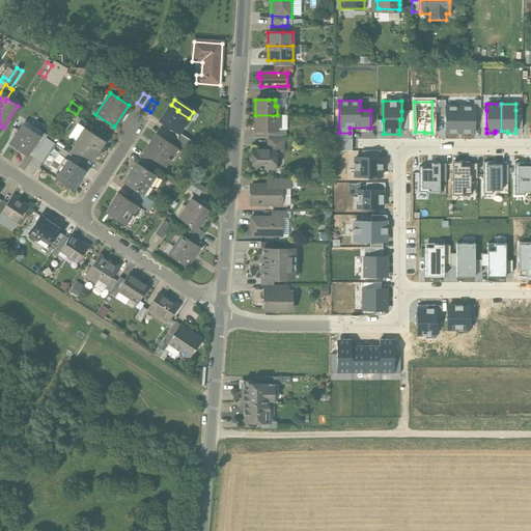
[(178,110),(171,105),(160,121),(178,134),(189,118),(177,111),(178,110)]
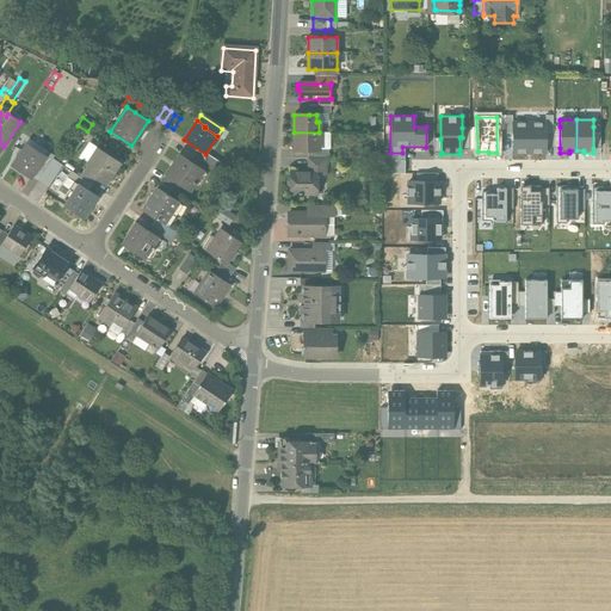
[(529,123),(512,123),(512,134),(512,154),(529,154),(529,123)]
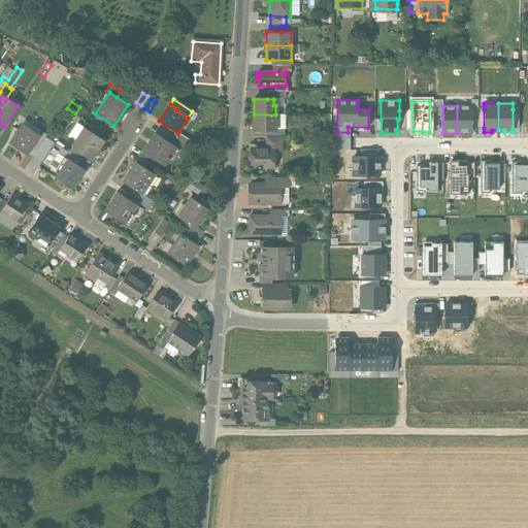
[(471,106),(457,106),(457,133),(471,133),(471,116),(471,106)]
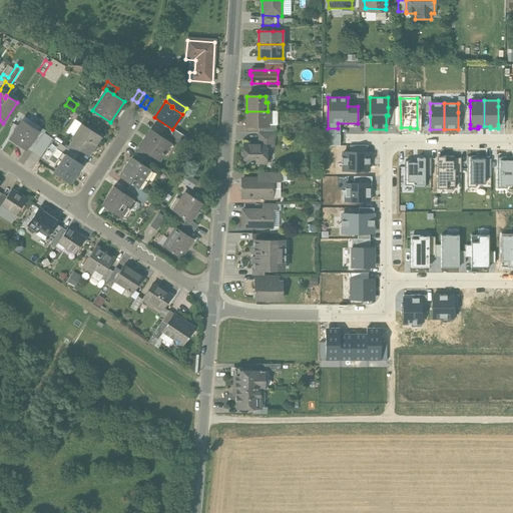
[(246,111),(246,126),(259,126),(268,126),(268,125),(268,111),(246,111)]
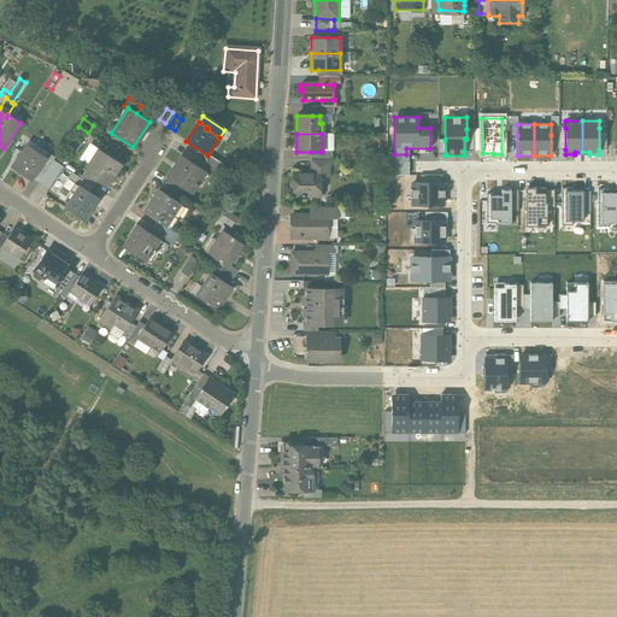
[(45,159),(27,146),(12,168),(31,180),(31,178),(41,165),(45,159)]
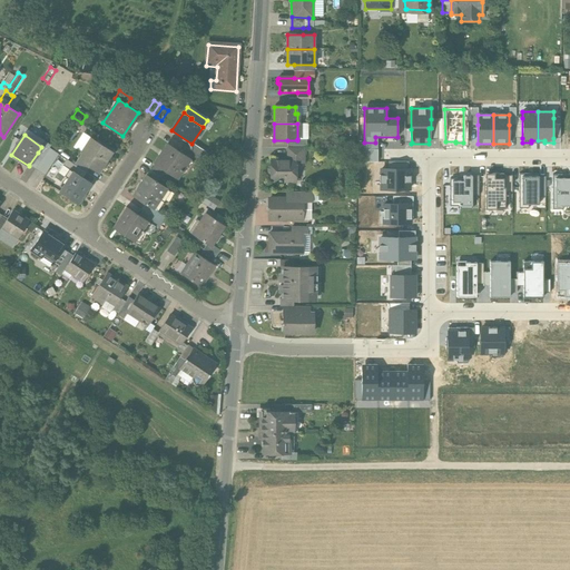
[(112,153),(90,138),(80,153),(82,154),(78,159),(89,167),(97,173),(104,161),(106,163),(112,153)]
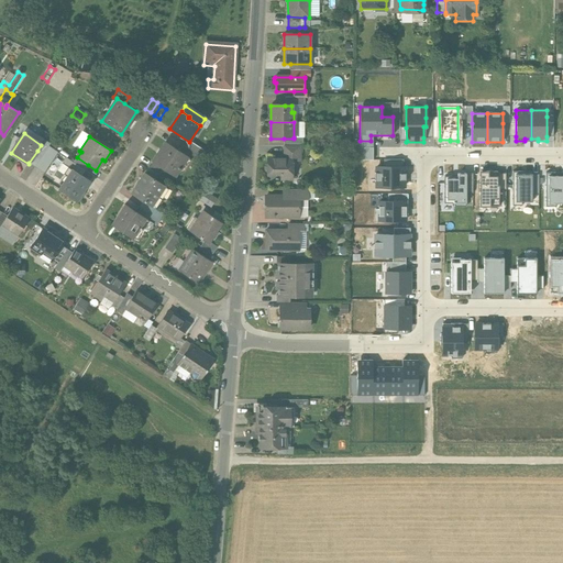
[(179,151),(166,142),(152,163),(153,163),(163,169),(175,177),(188,157),(179,151)]
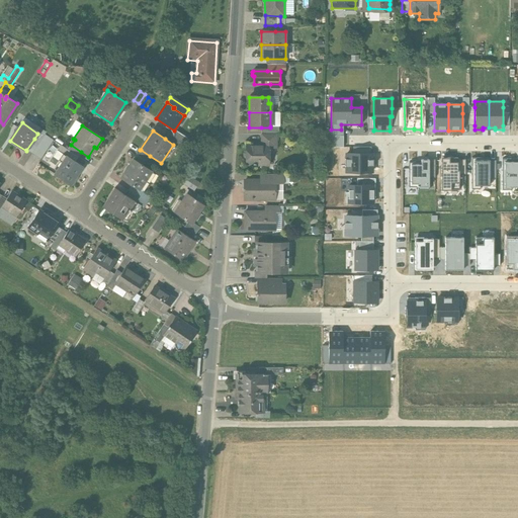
[(176,132),(172,137),(183,144),(187,138),(176,132)]
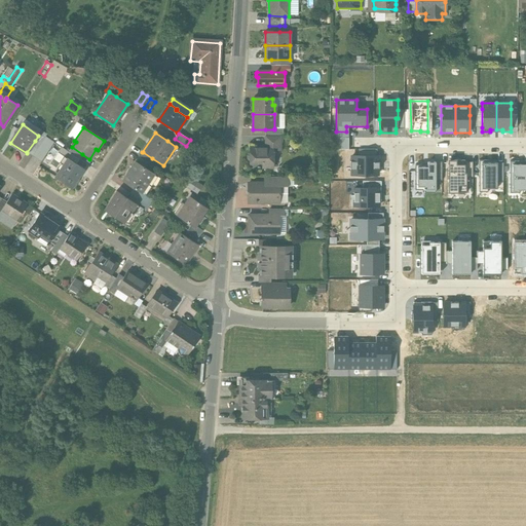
[(167,141),(176,147),(188,155),(191,150),(186,146),(175,139),(171,136),(167,141)]
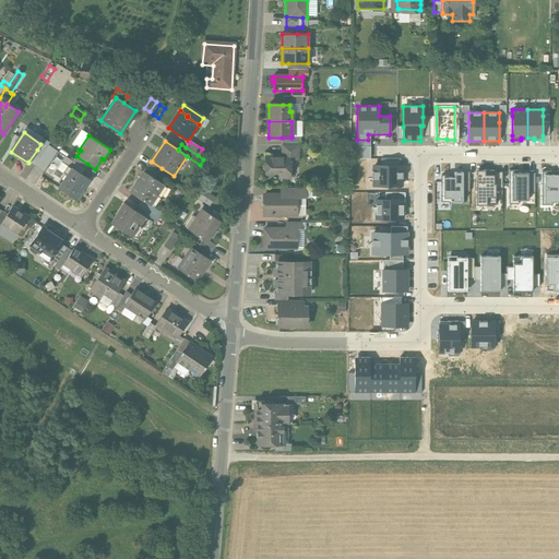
[(298,145),(282,145),(282,157),(289,157),(289,161),(298,161),(298,145)]
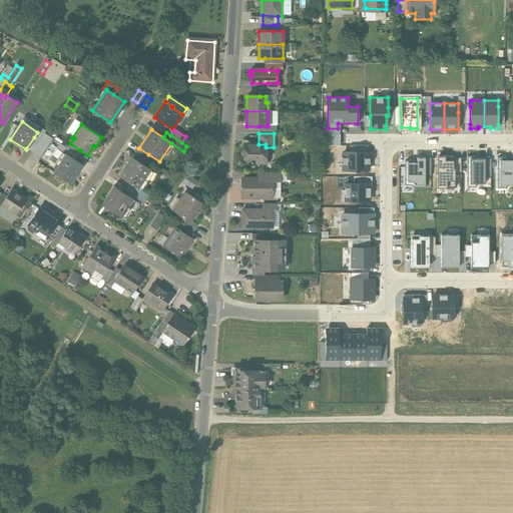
[(44,134),(39,141),(32,152),(40,157),(52,139),(44,134)]
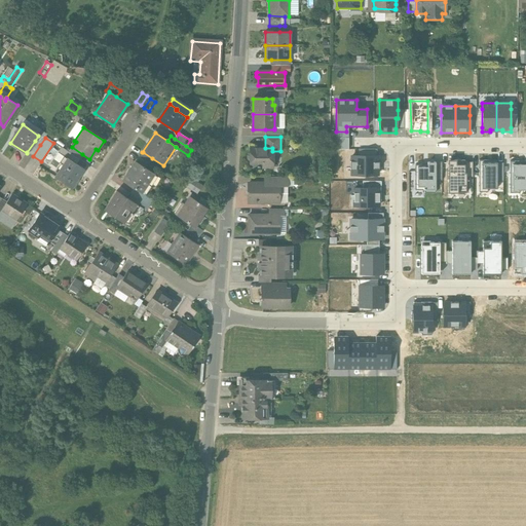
[(40,145),(35,141),(27,152),(33,156),(40,145)]
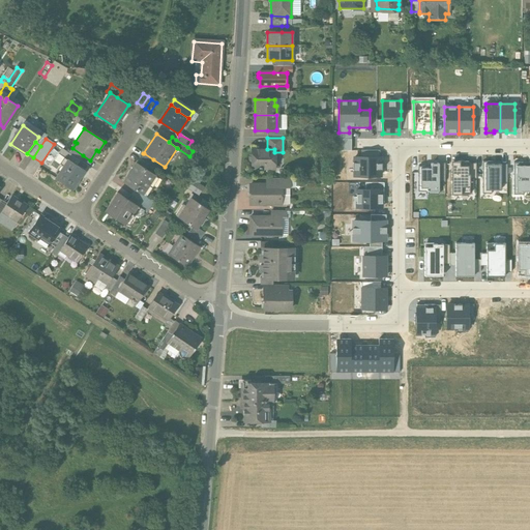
[(83,155),(72,148),(69,154),(80,160),(83,155)]
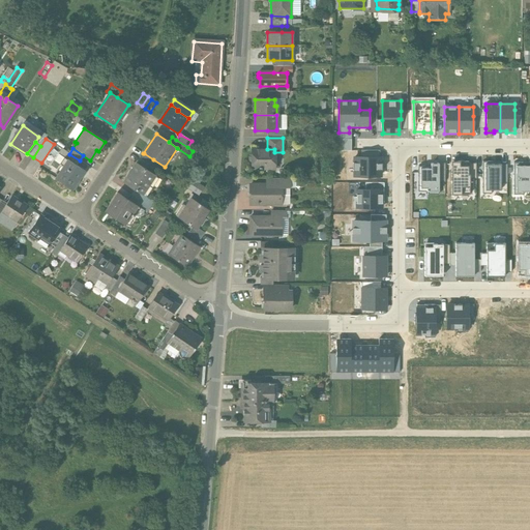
[(252,163),(252,170),(274,170),(274,152),(274,149),(267,149),(252,149),(252,155),(251,155),(248,157),(248,160),(251,163),(252,163)]
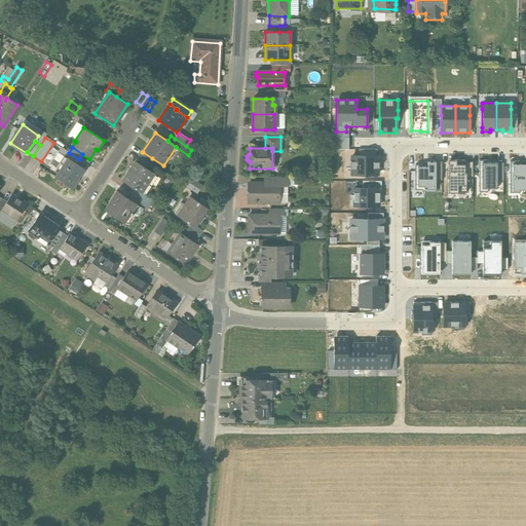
[(143,152),(139,157),(148,163),(149,163),(152,158),(143,152)]
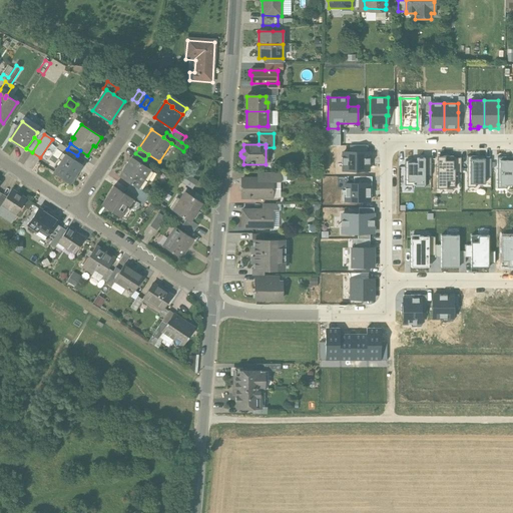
[(65,156),(66,155),(73,160),(77,155),(67,149),(63,154),(65,156)]
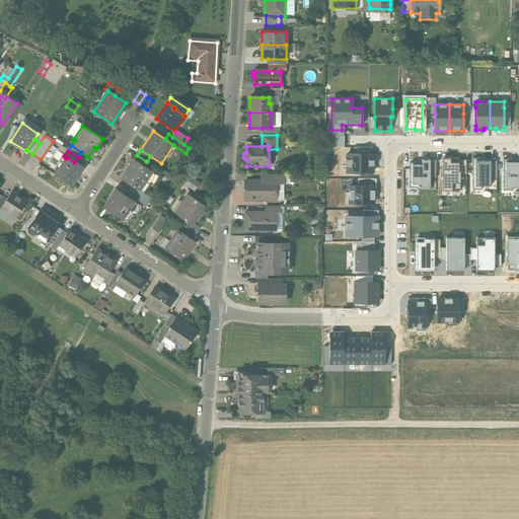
[(373,154),(372,154),(354,154),(347,154),(347,159),(346,159),(346,167),(347,167),(347,172),(373,172),(373,166),(374,166),(374,160),(373,160),(373,154)]
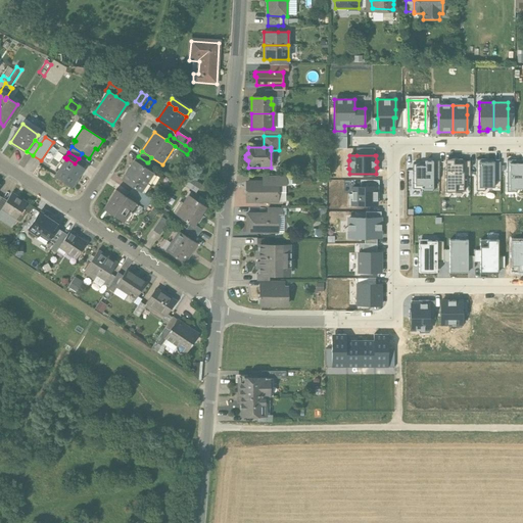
[(135,161),(144,168),(147,162),(138,156),(135,161)]
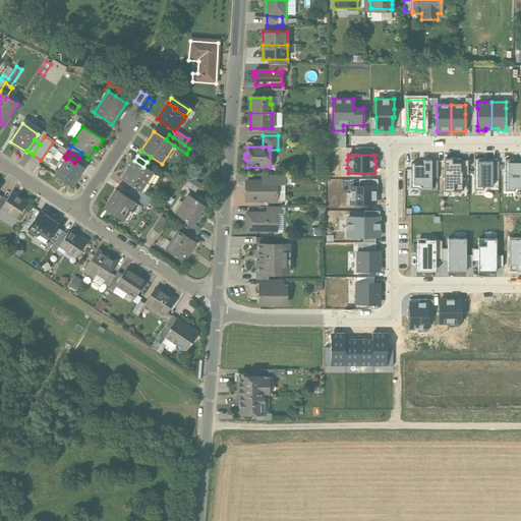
[(74,163),(67,158),(66,159),(55,176),(71,186),(79,173),(80,174),(83,169),(74,163)]
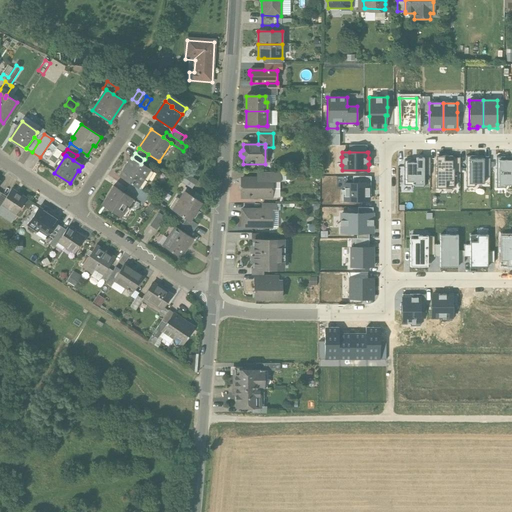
[(484,177),(484,159),(475,159),(475,156),(466,156),(466,187),(475,187),(475,184),(484,184),(484,177)]
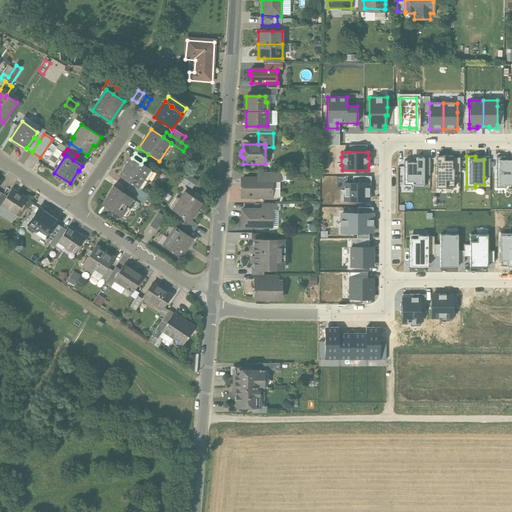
[(132,158),(132,157),(119,176),(131,183),(138,188),(138,187),(141,189),(148,179),(145,177),(150,169),(141,164),(132,158)]
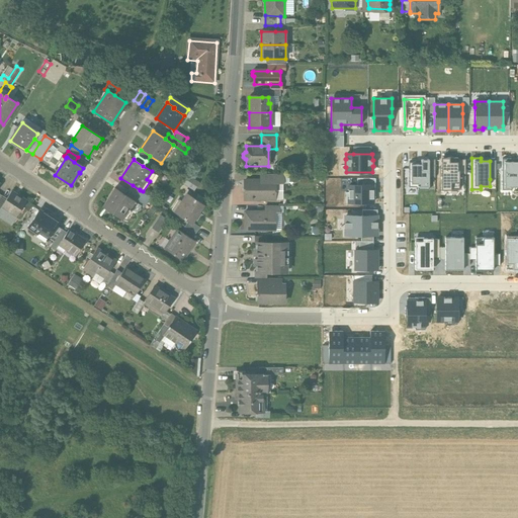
[(457,175),(457,161),(457,159),(440,159),(440,191),(457,190),(457,175)]
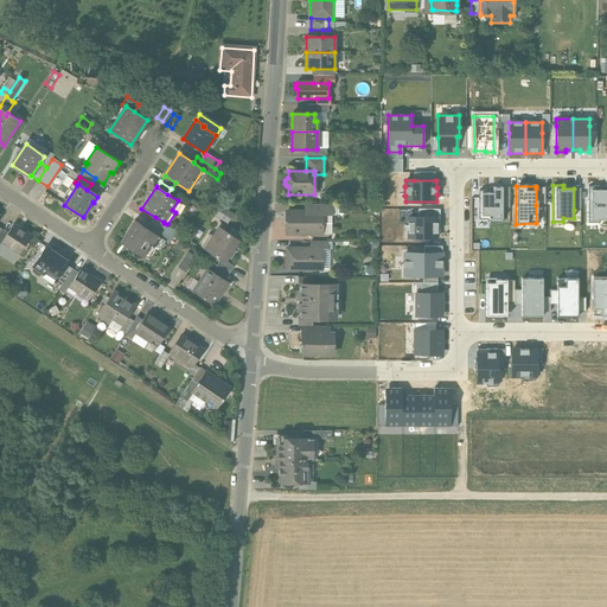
[(606,190),(599,190),(599,186),(588,186),(588,223),(600,223),(600,219),(606,219),(606,190)]
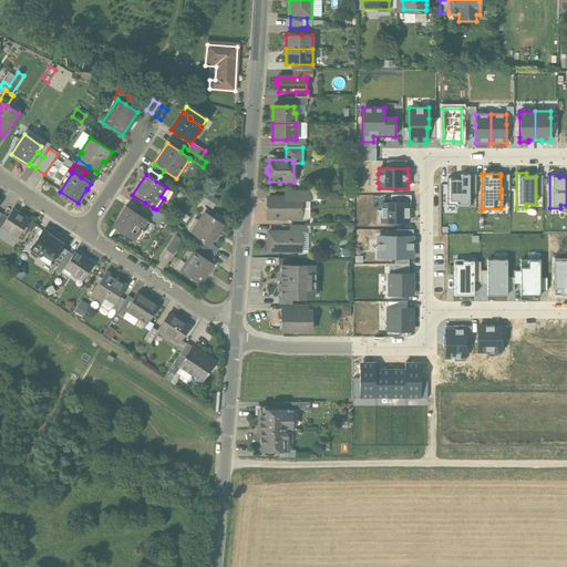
[(470,195),(470,175),(461,175),(461,181),(455,181),(455,178),(447,178),(447,205),(457,205),(457,208),(470,208),(470,195)]
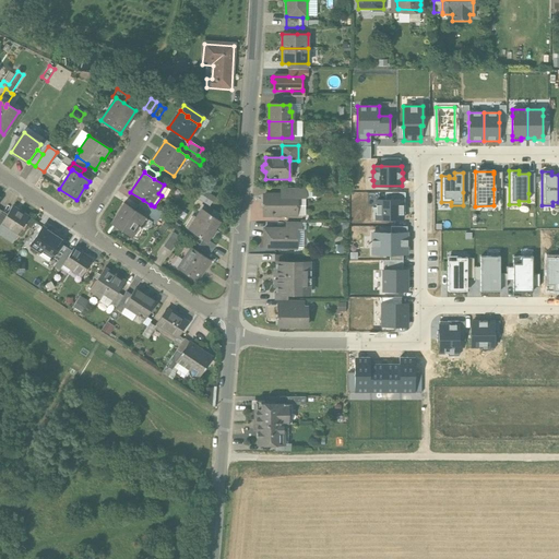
[(502,189),(502,174),(494,174),(494,189),(502,189)]
